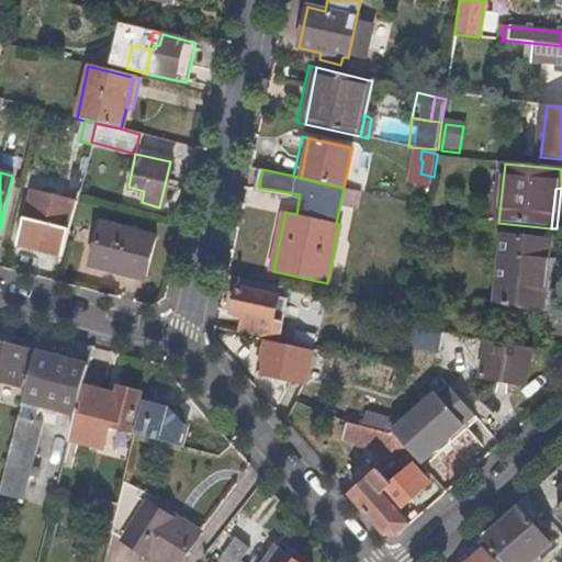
[(63,256),(76,205),(31,194),(19,245),(63,256)]
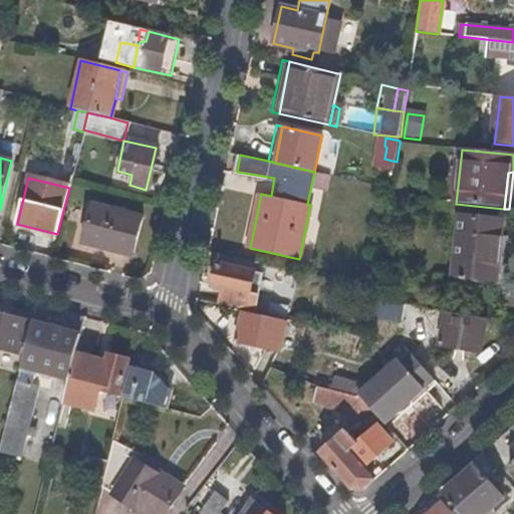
[(133,255),(141,217),(120,211),(93,203),(90,203),(89,206),(80,244),(118,254),(131,257),(133,255)]
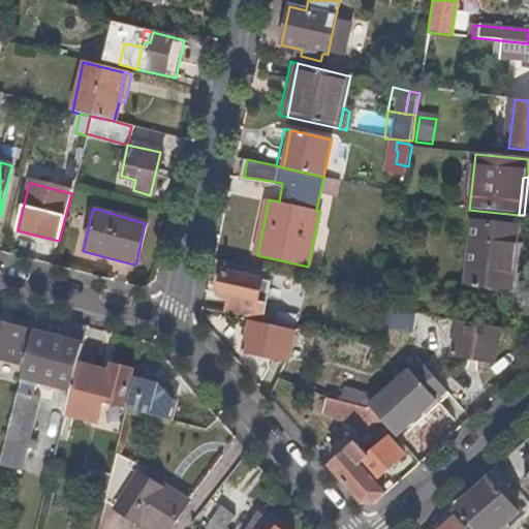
[(509,289),(517,228),(473,222),(467,283),(509,289)]
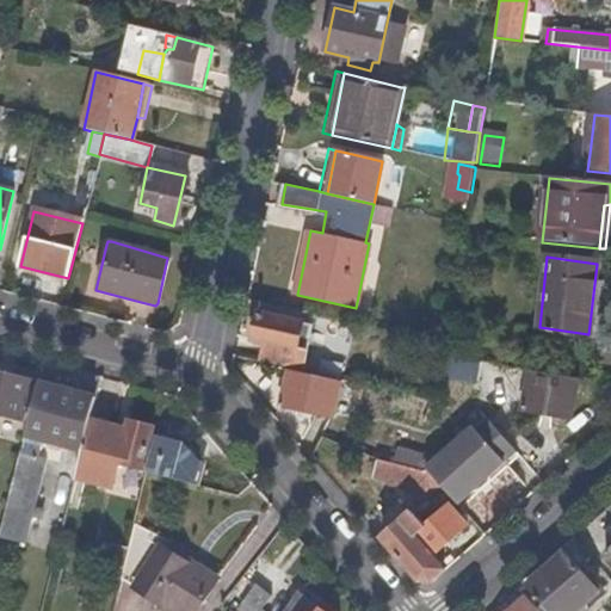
[(296,347),(303,313),(261,302),(254,339),(264,341),(269,341),(271,344),(267,364),(289,369),(302,372),(307,351),(296,347)]
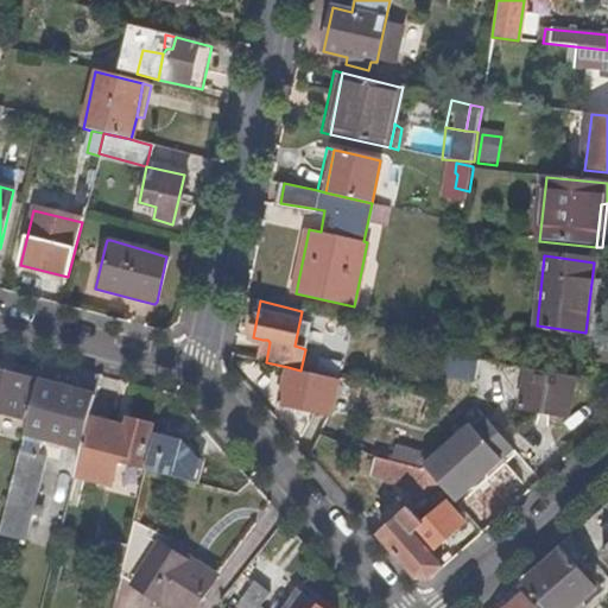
[(266,362),(270,342),(267,340),(263,340),(259,360),(266,362)]
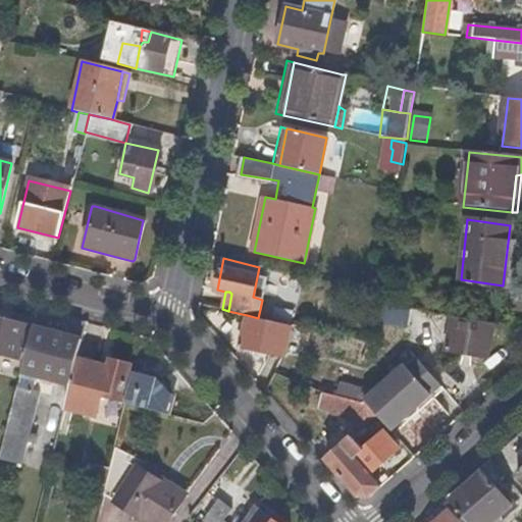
[(410,325),(412,311),(381,305),(379,322),(407,328),(410,325)]
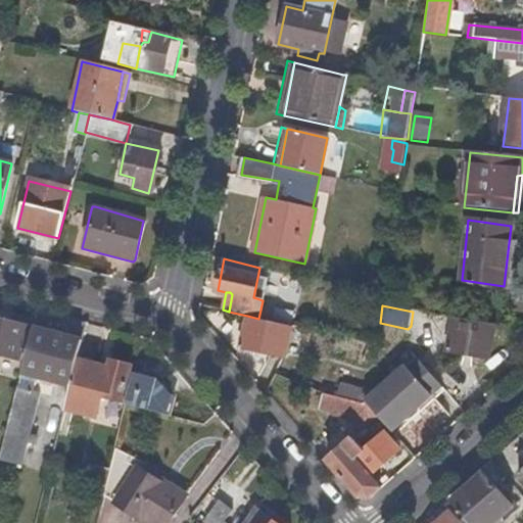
[(287,358),(293,328),(246,317),(240,347),(287,358)]
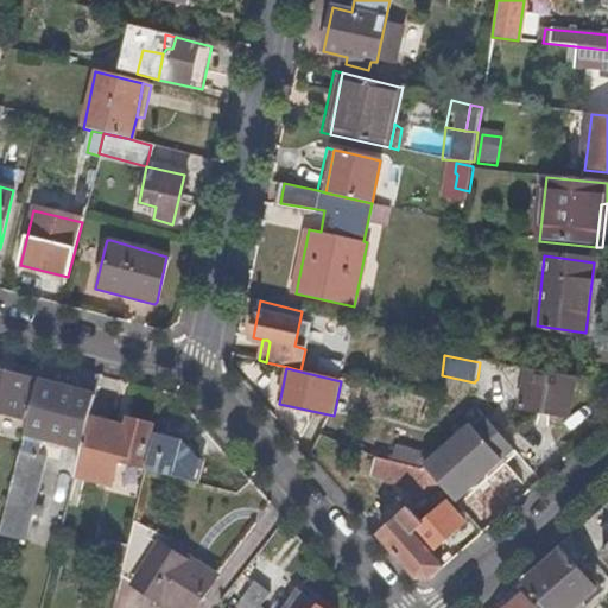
[(568,417),(575,378),(526,371),(519,407),(537,411),(568,417)]
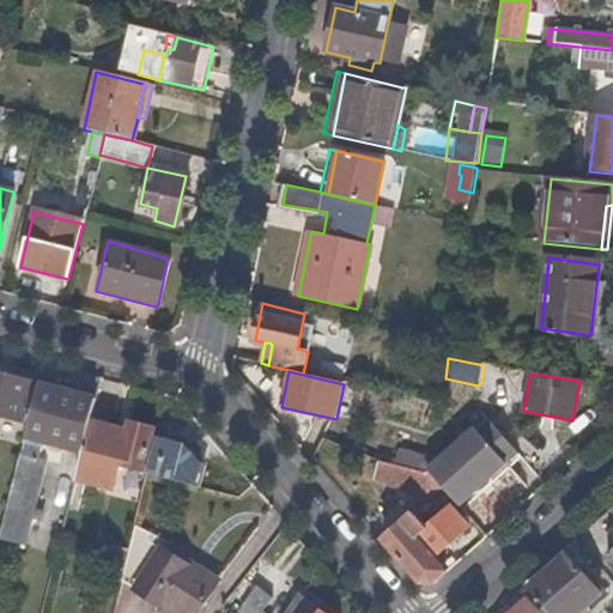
[(0,417),(24,423),(34,386),(0,376),(0,417)]
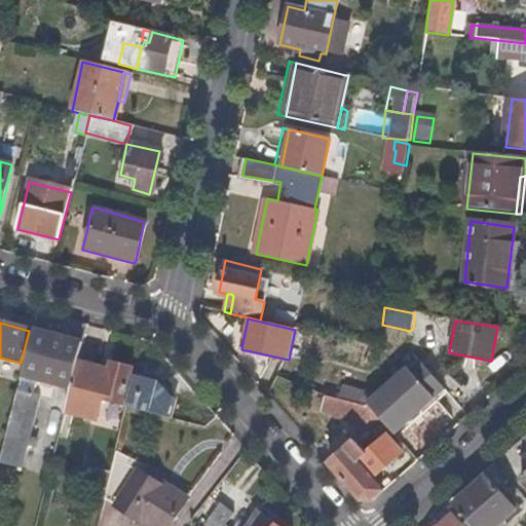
[(78,362),(82,344),(64,340),(65,339),(35,331),(28,363),(24,376),(52,384),(71,389),(78,362)]
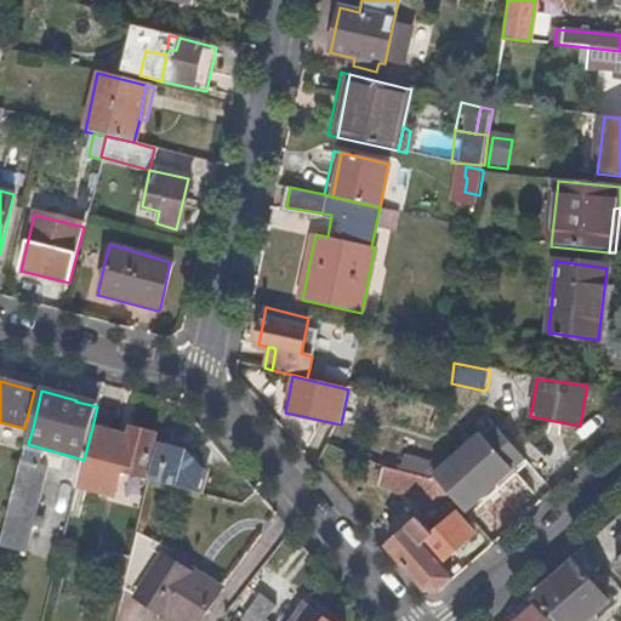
[(144,478),(155,433),(131,428),(129,436),(112,432),(110,426),(103,425),(98,429),(92,427),(84,460),(77,485),(115,495),(121,472),(144,478)]
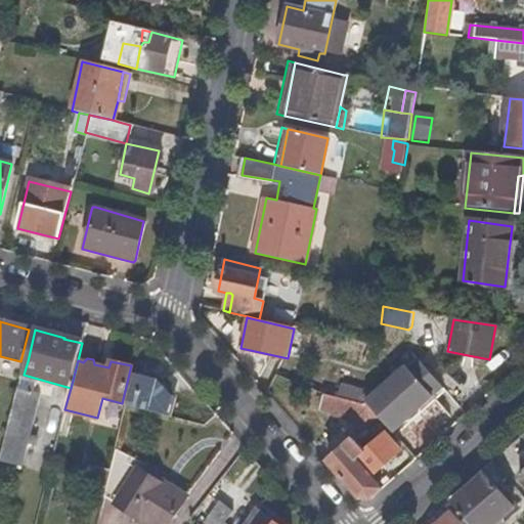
[(393,432),(443,388),(436,380),(420,361),(409,370),(406,367),(368,400),(368,405),(378,416),(388,427),(393,432)]
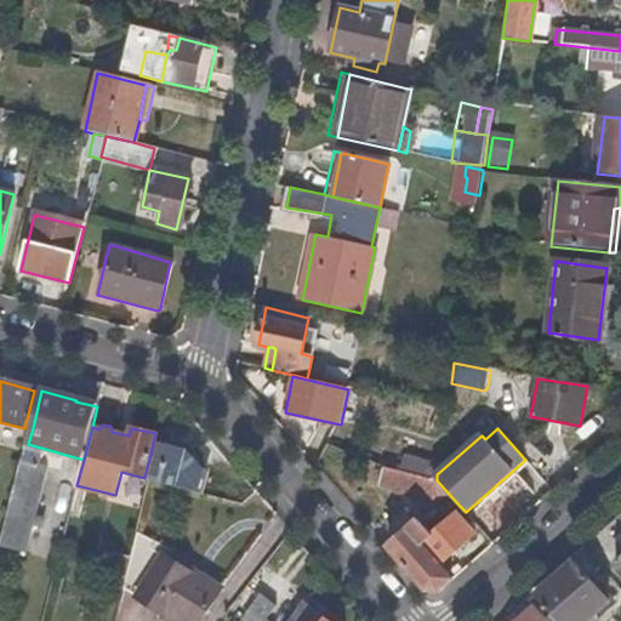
[(208,471),(188,451),(171,446),(174,433),(164,431),(152,479),(206,494),(208,471)]
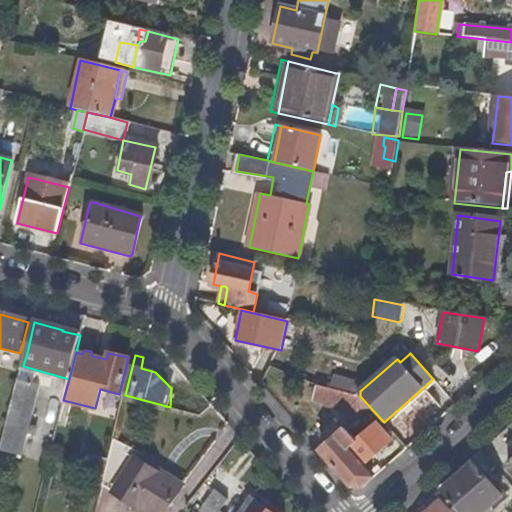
[(0,449),(21,455),(39,385),(17,379),(0,444),(0,449)]
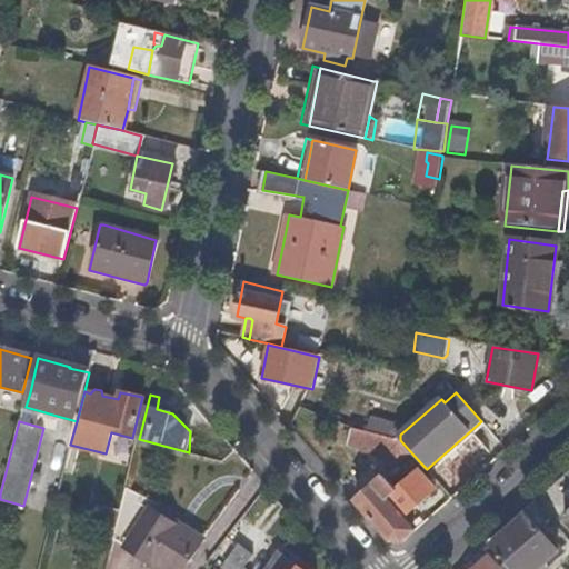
[(410,451),(400,440),(355,427),(355,441),(373,448),(391,452),(393,455),(401,461),(410,451)]
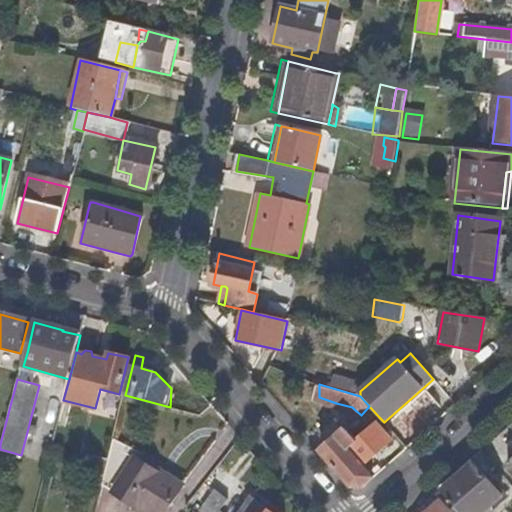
[(367,428),(379,417),(369,406),(361,415),(352,425),(357,429),(362,423),(367,428)]
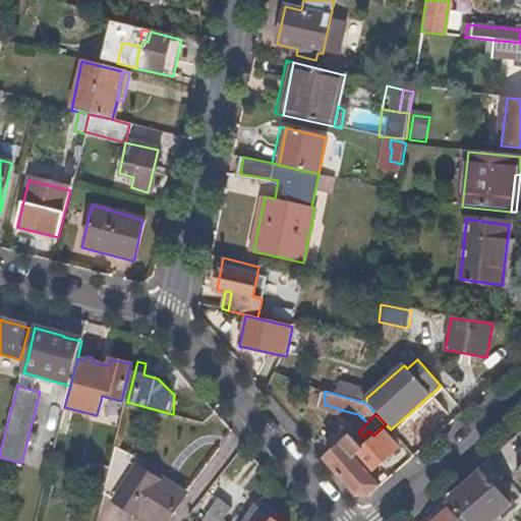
[(372,473),(399,449),(385,432),(364,450),(358,457),(372,473)]
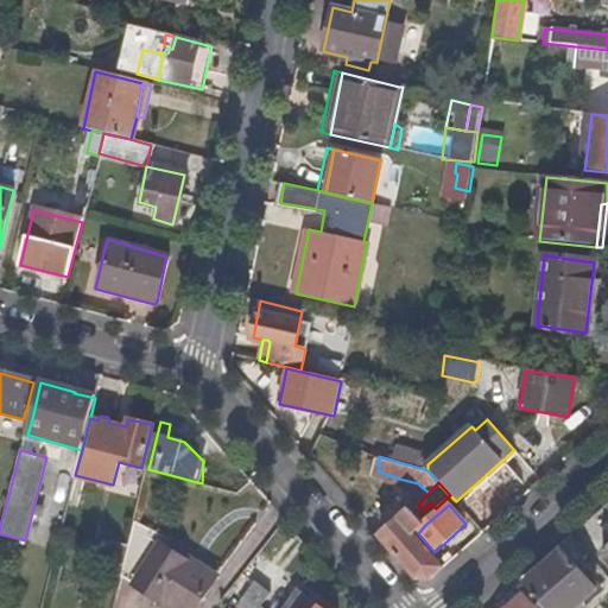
[(425,525),(409,510),(401,518),(418,533),(425,525)]
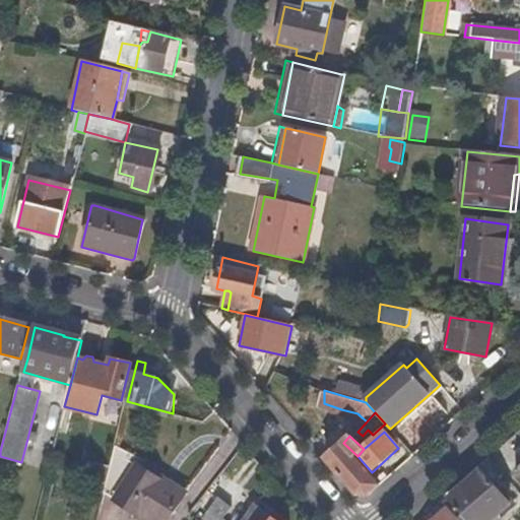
[(372,472),(358,456),(343,443),(326,458),(342,476),(358,494),(369,497),(382,483),(372,472)]
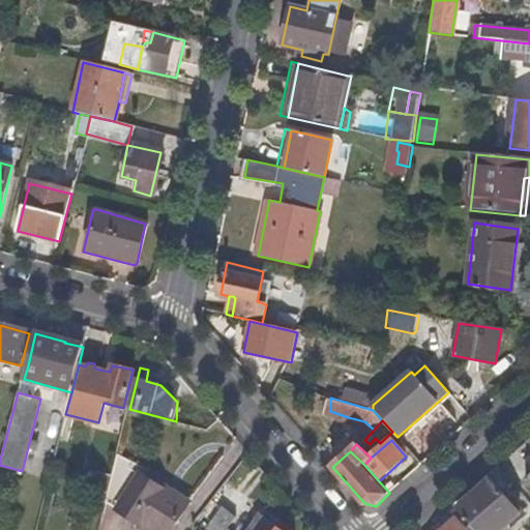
[(168,529),(186,501),(117,459),(112,476),(108,493),(107,501),(114,505),(123,511),(147,526),(153,529),(168,529)]
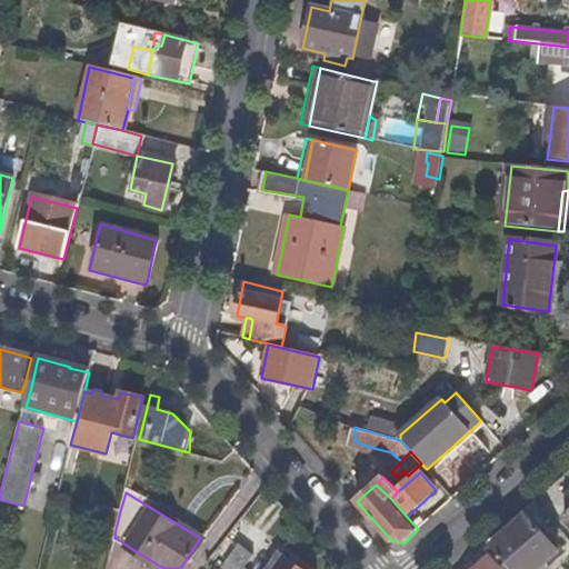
[(116,529),(120,511),(103,508),(99,525),(116,529)]
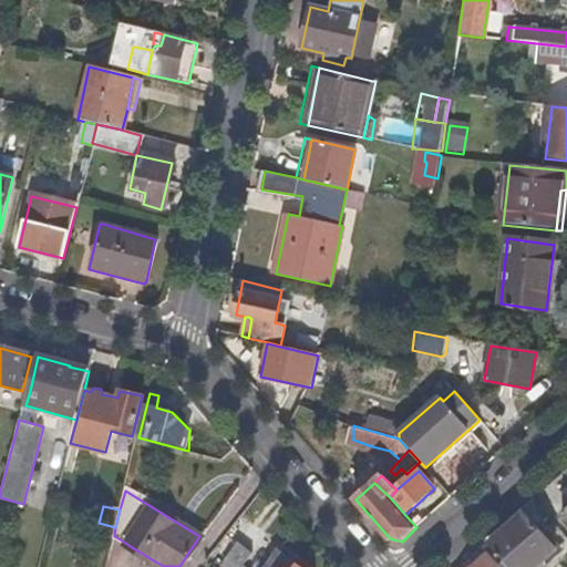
[(557,549),(548,538),(527,514),(492,545),(512,566),(546,566),(549,564),(546,559),(557,549)]
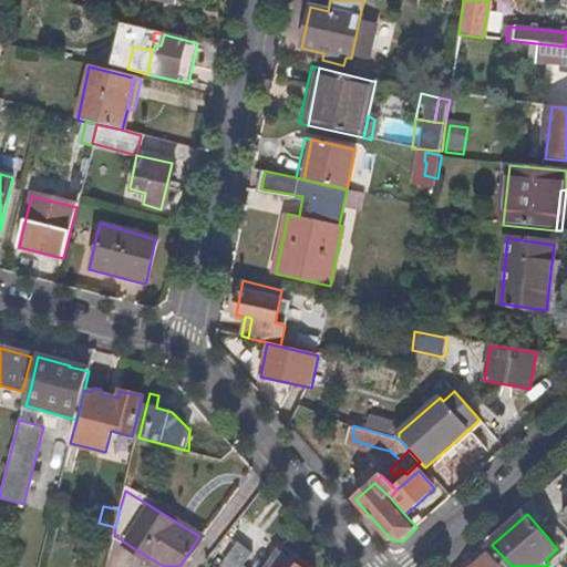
[(566,549),(566,548),(554,534),(548,538),(557,549),(546,559),(549,564),(566,549)]
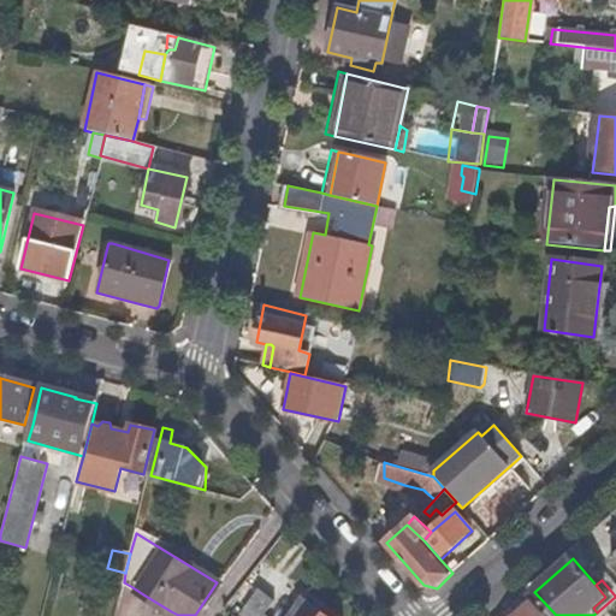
[(262,615),(274,600),(259,590),(238,615),(240,615),(262,615)]
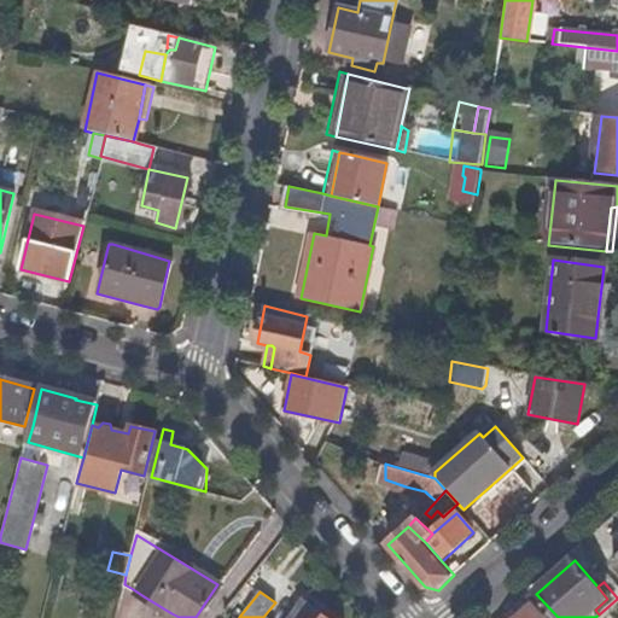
[(326,617),(303,600),(290,617),(326,617)]
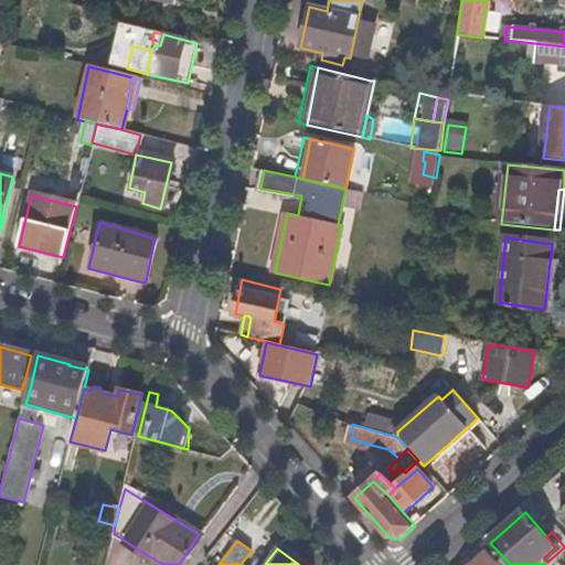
[(493,564),(484,555),(471,564),(493,564)]
